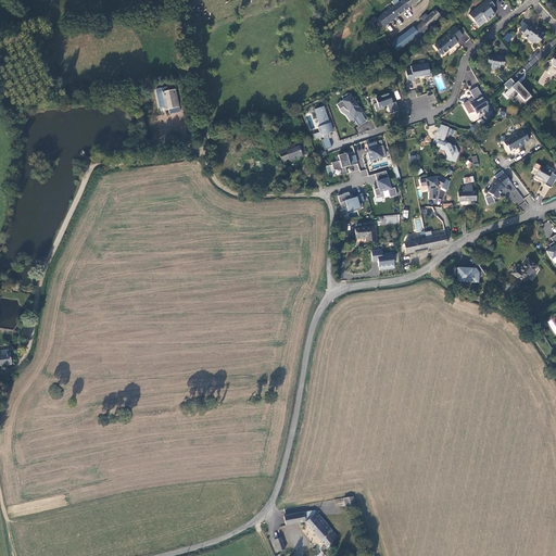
[(388,10),(377,19),(378,20),(383,26),(408,8),(403,0),(402,0),(396,4),(395,1),(391,4),(393,7),(388,10)]
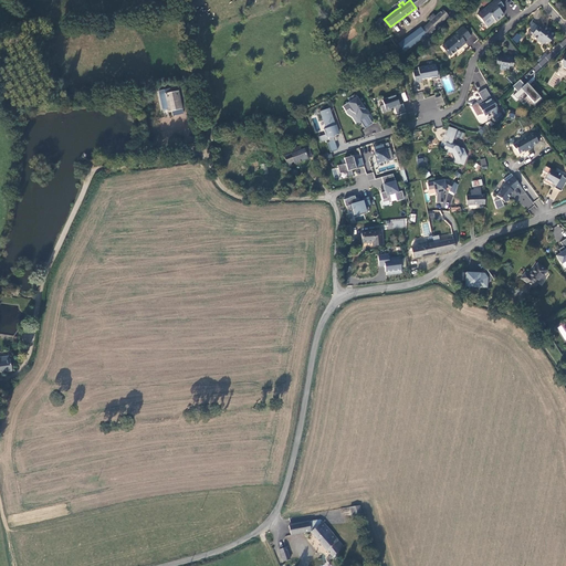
[(503,16),(499,10),(503,7),(498,0),(494,0),(477,16),(486,28),(494,21),(495,22),(503,16)]
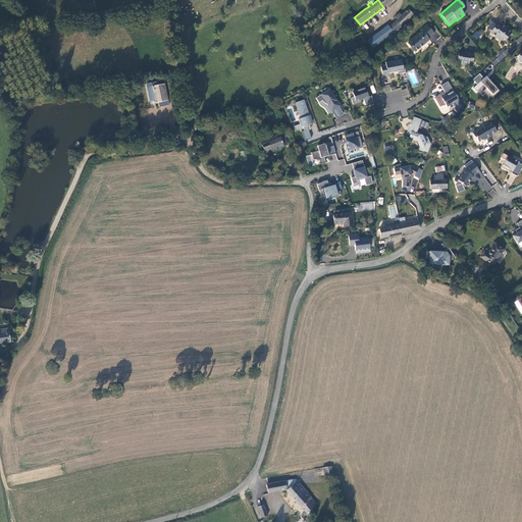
[(401,27),(414,15),(409,9),(402,16),(398,19),(397,21),(401,27)]
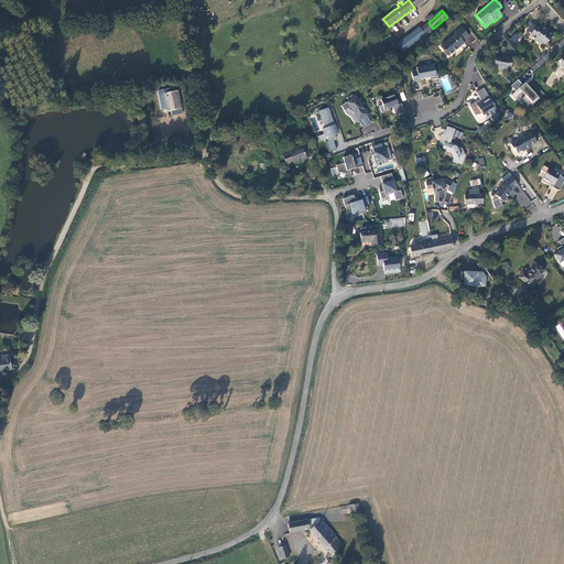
[(433,30),(433,29),(429,23),(421,30),(427,36),(433,30)]
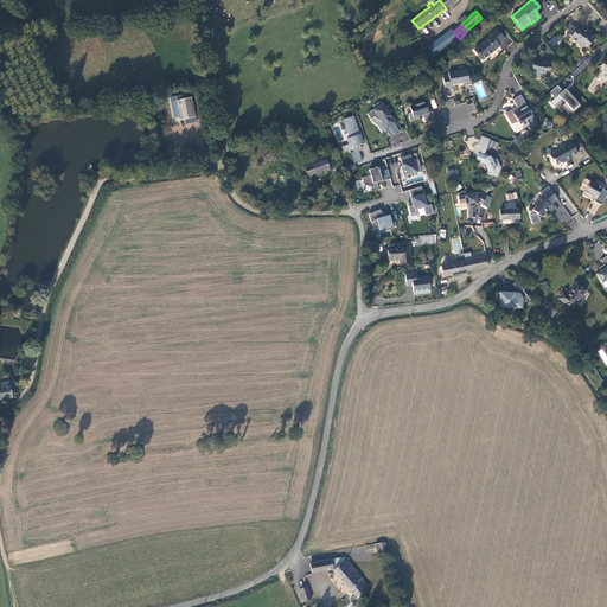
[(583,29),(582,30),(579,27),(577,29),(574,26),(568,33),(572,37),(570,38),(572,39),(577,44),(580,40),(587,46),(588,48),(595,38),(583,29)]
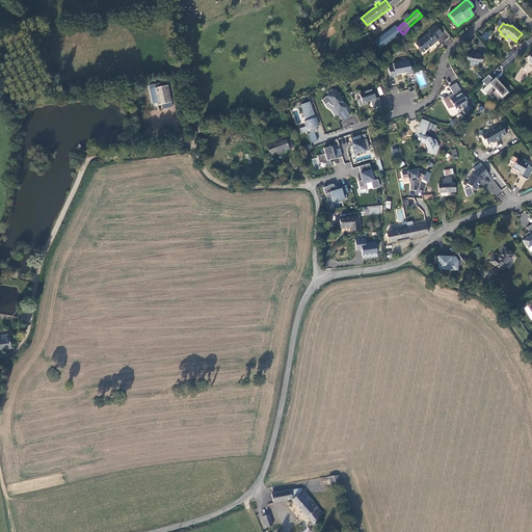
[(379,49),(401,33),(395,26),(374,42),(379,49)]
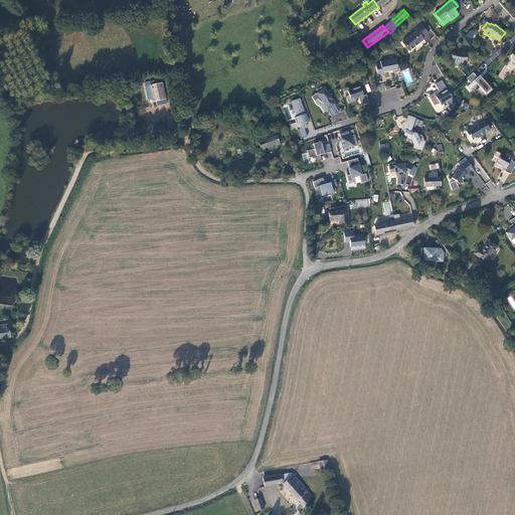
[(402,43),(409,51),(418,44),(417,43),(418,42),(419,43),(423,39),(422,38),(428,33),(421,25),(415,30),(416,31),(417,32),(411,36),(411,35),(402,43)]
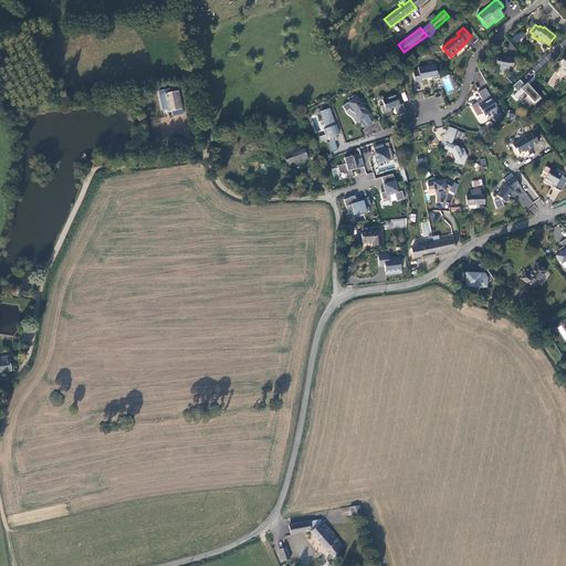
[(517,43),(522,37),(517,33),(512,39),(517,43)]
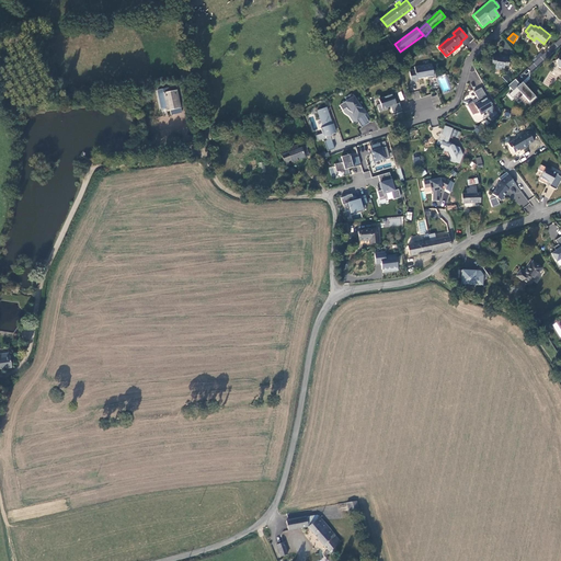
[(499,56),(500,55),(493,55),(492,63),(496,64),(495,68),(504,69),(504,65),(508,65),(510,59),(510,57),(499,56)]
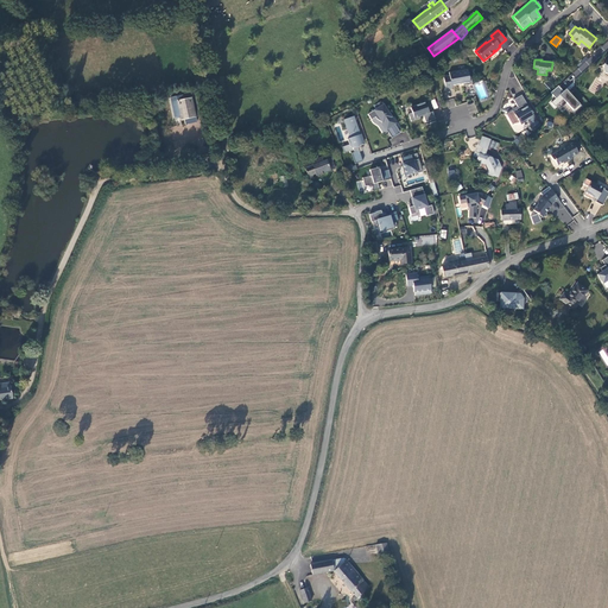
[(469,77),(468,69),(449,73),(450,76),(443,77),(444,78),(445,89),(453,88),(451,87),(463,84),(463,87),(473,84),(470,76),(469,77)]
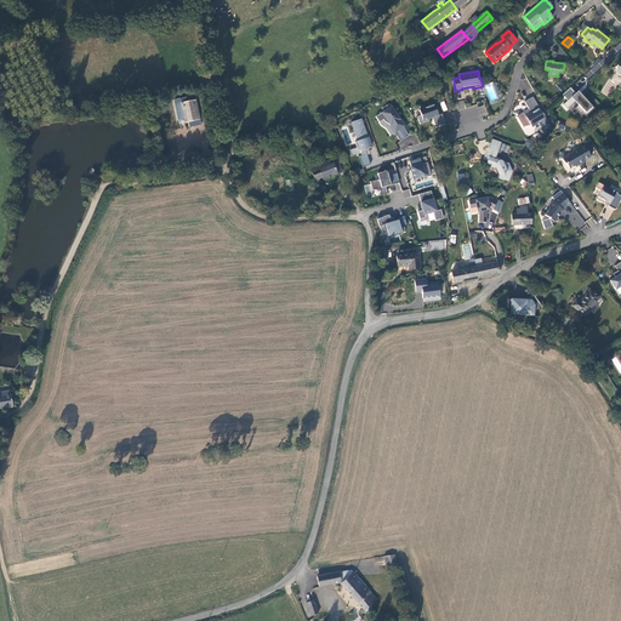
[(575,93),(570,87),(567,91),(562,95),(563,96),(568,101),(563,104),(564,106),(567,109),(575,102),(585,113),(592,106),(577,91),(575,93)]
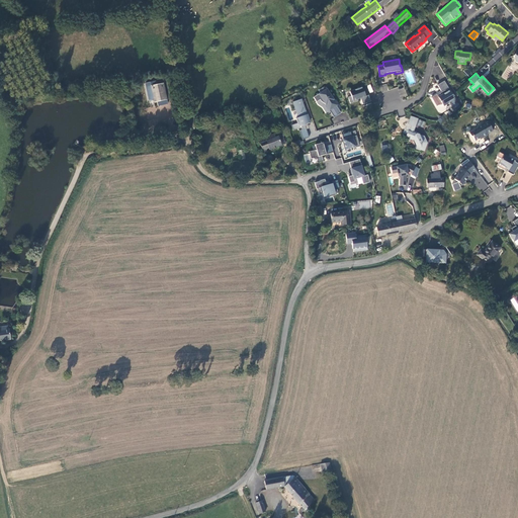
[(158,81),(146,83),(150,100),(162,98),(158,81)]
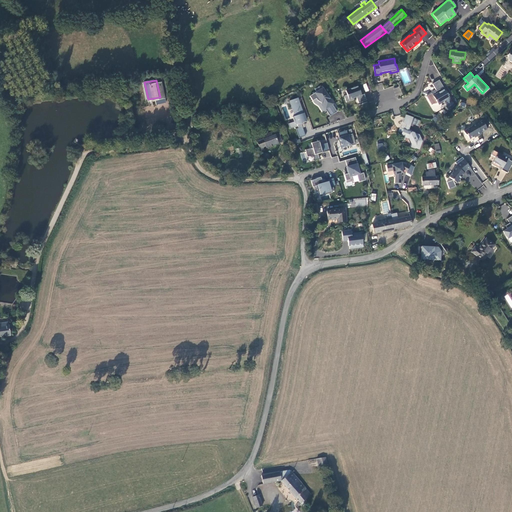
[(439,80),(432,84),(436,90),(437,91),(435,92),(436,94),(433,96),(432,93),(426,96),(431,105),(433,104),(437,103),(438,105),(450,98),(439,80)]
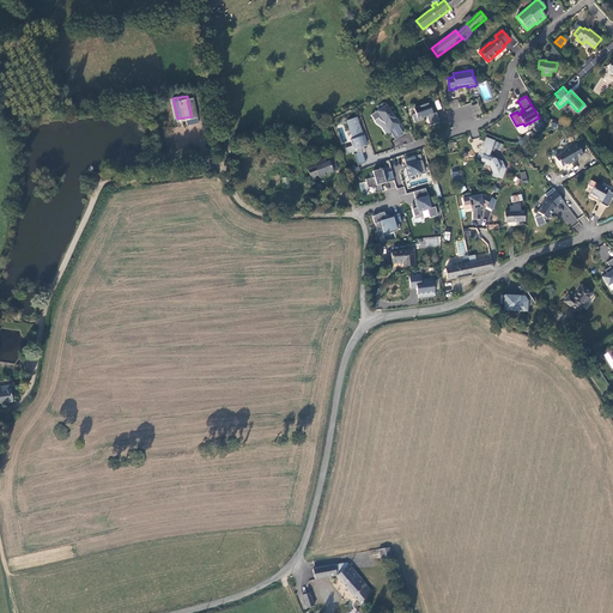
[(436,113),(432,114),(429,102),(423,104),(424,105),(413,109),(416,114),(412,115),(414,122),(423,120),(423,117),(426,116),(429,123),(438,120),(436,113)]
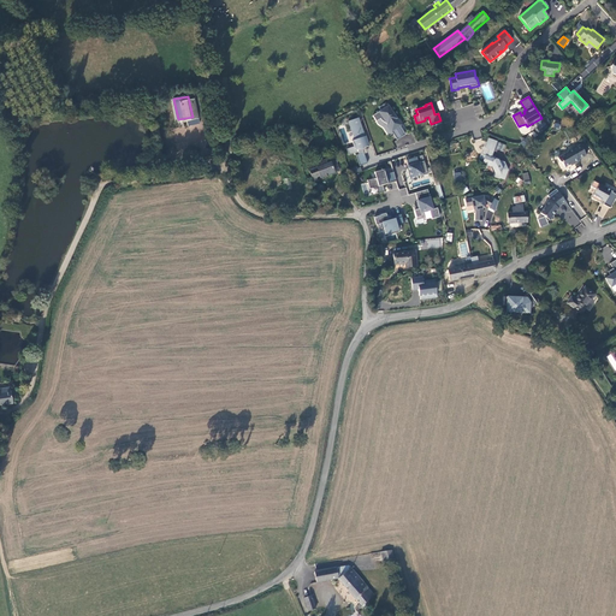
[(381,120),(388,124),(392,134),(397,140),(406,135),(400,126),(402,125),(389,105),(373,116),(377,122),(380,118),(381,120)]
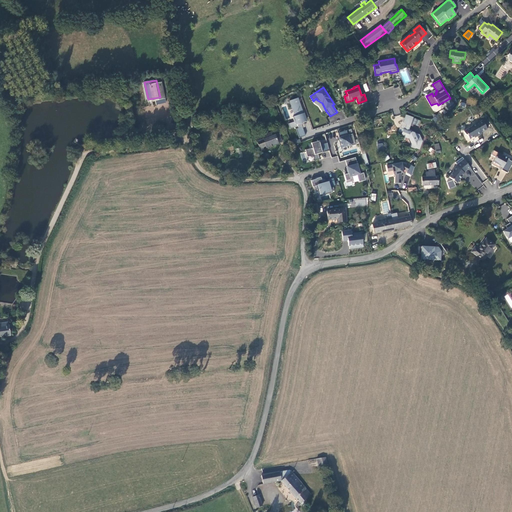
[(302,123),(303,123),(306,122),(297,97),(289,100),(294,116),(292,117),(294,121),(288,123),(290,129),(296,126),(295,125),(297,124),(298,128),(295,129),(299,138),(305,136),(301,124),(302,124),(302,123)]
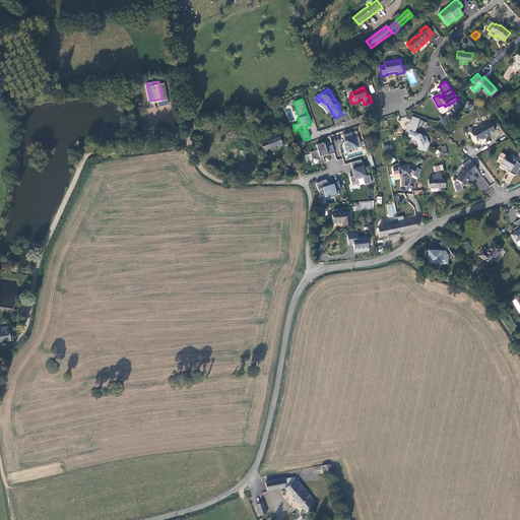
[(328,115),(331,113),(327,105),(322,102),(321,100),(318,103),(319,105),(324,108),(328,115)]
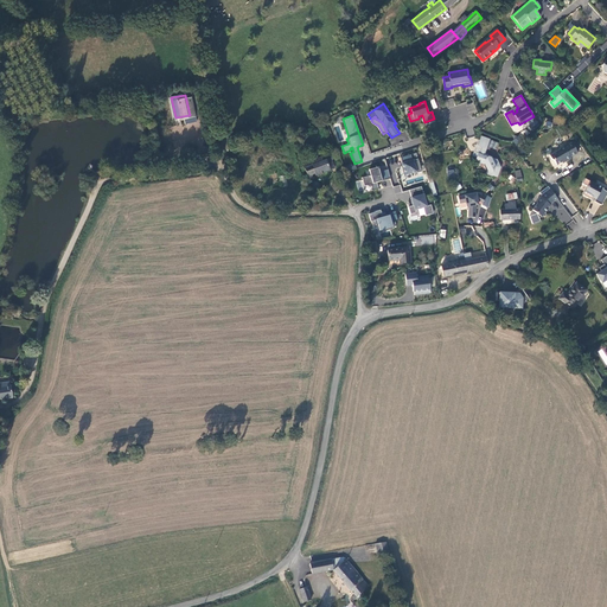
[(536,120),(529,127),(531,131),(538,123),(536,120)]
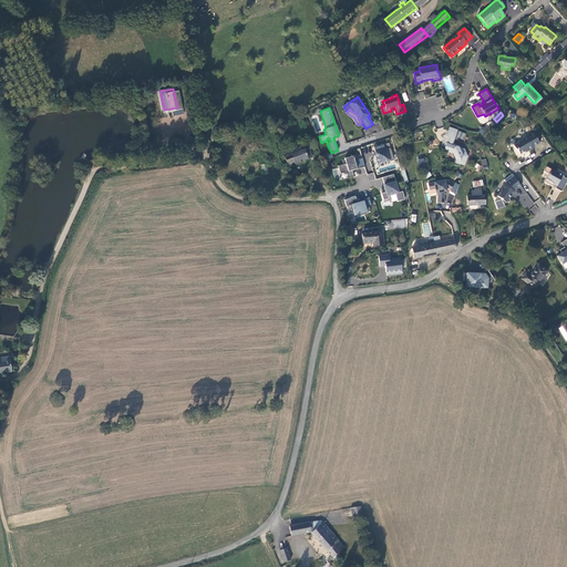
[(453,127),(450,134),(453,136),(456,137),(460,131),(453,127)]
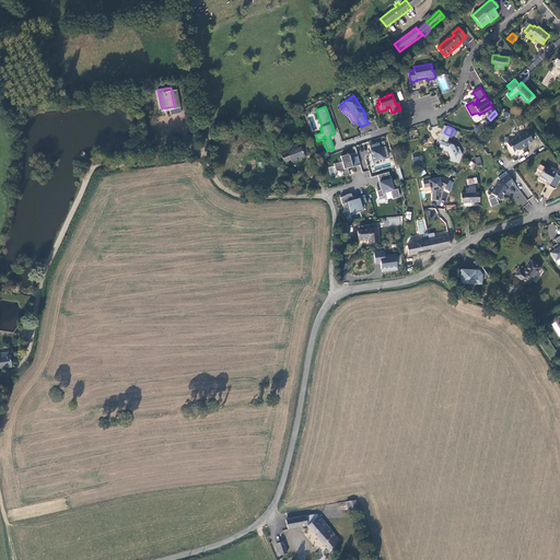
[(533,141),(527,131),(521,136),(520,135),(516,137),(515,138),(506,143),(509,148),(511,148),(513,152),(522,148),(522,149),(526,147),(526,146),(533,141)]
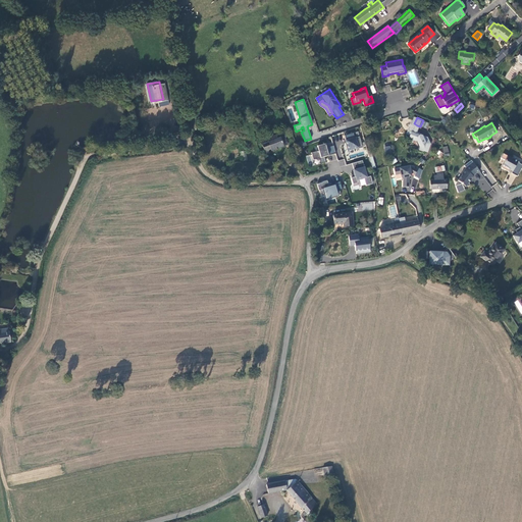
[(414,132),(423,136),(424,135),(418,132),(420,126),(417,125),(414,132)]
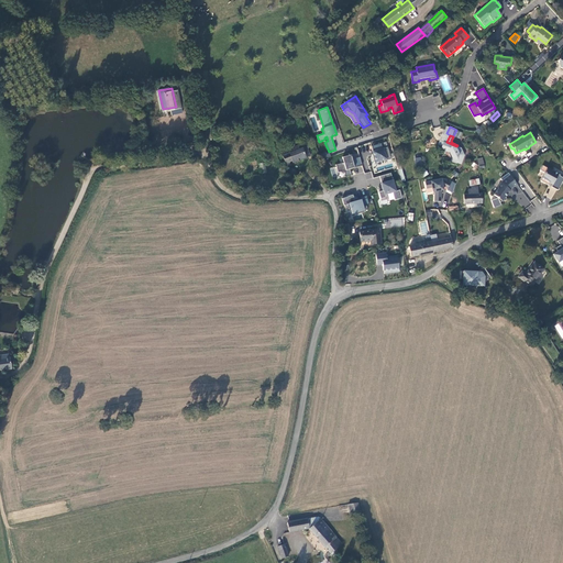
[(464,156),(462,150),(456,146),(446,142),(444,141),(442,144),(444,144),(443,147),(451,152),(453,157),(451,161),(455,163),(456,162),(461,164),(464,156)]
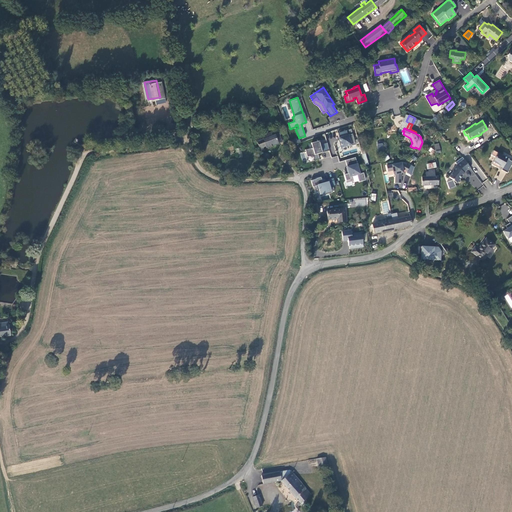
[(346,130),(338,133),(340,140),(339,140),(341,148),(348,146),(348,147),(356,145),(352,134),(348,135),(346,130)]
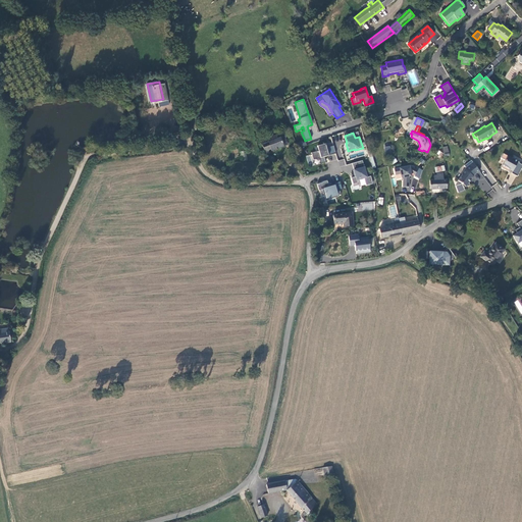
[(272,151),(283,146),(288,144),(284,137),(281,138),(277,139),(276,135),(266,139),(267,140),(268,142),(264,144),(262,145),(266,154),(269,153),(268,150),(271,149),(272,151)]
